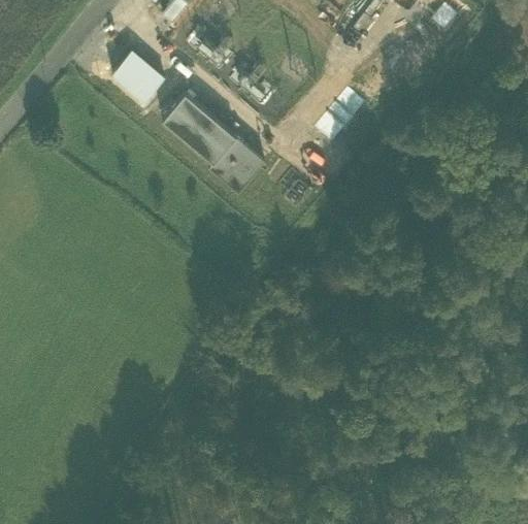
[(180,0),(174,0),(162,18),(171,26),(187,5),(180,0)]
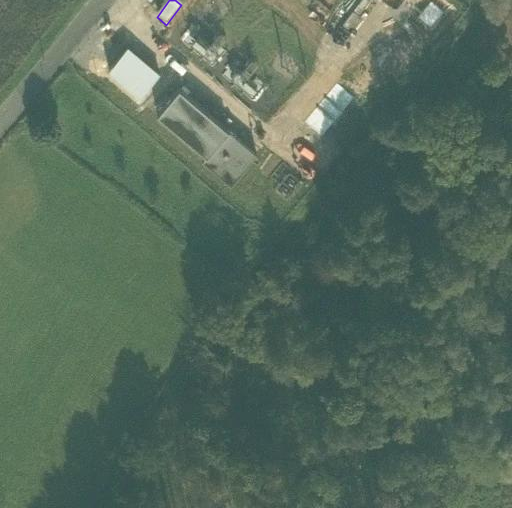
[(290,48),(257,88),(274,101),(307,62),(290,48)]
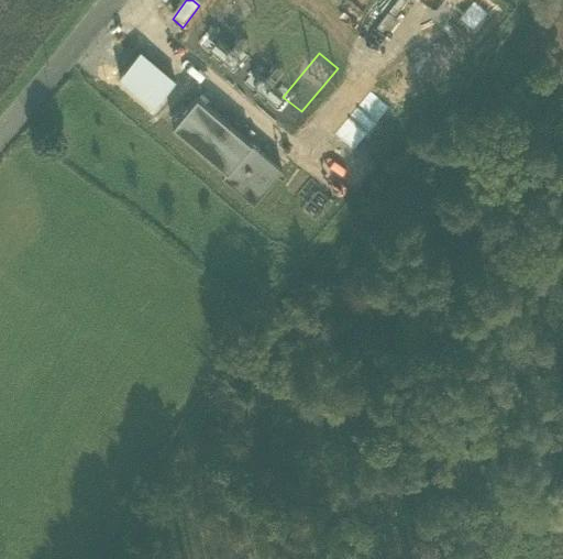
[(141,54),(120,78),(154,107),(175,83),(141,54)]
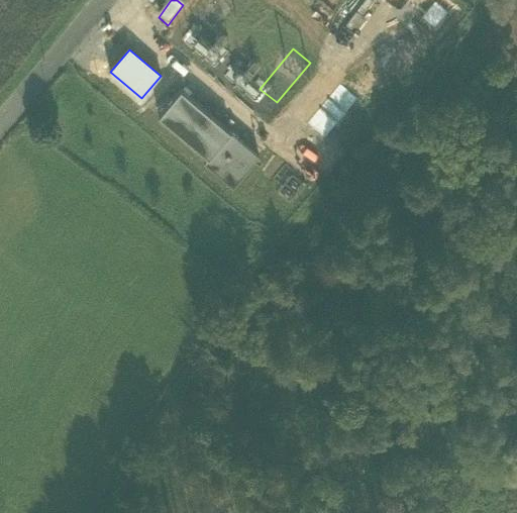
[(339,89),(307,128),(324,142),(356,102),(339,89)]
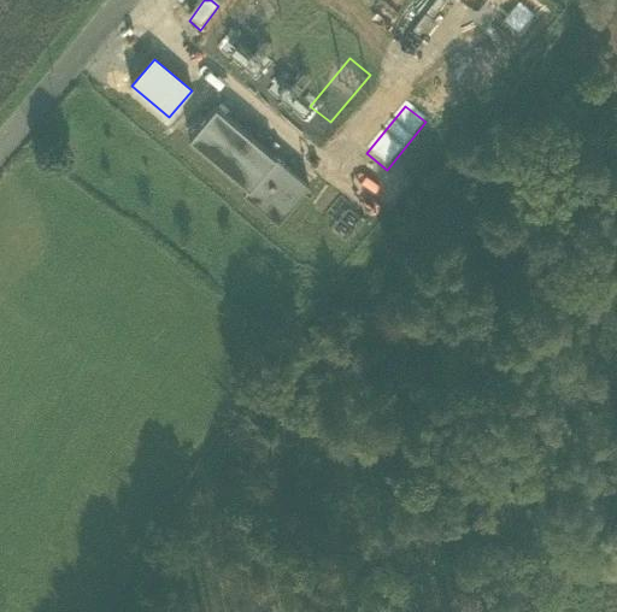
[(241,193),(276,223),(307,187),(213,107),(186,140),(245,189),(241,193)]
